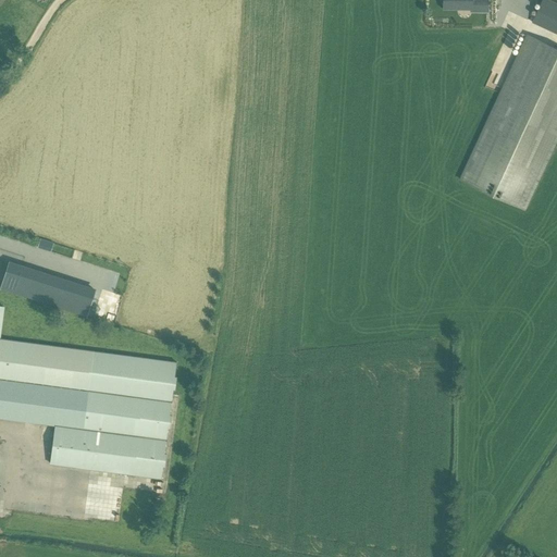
[(441,0),(441,2),(444,3),(443,8),(471,9),(470,11),(487,12),(487,0),(441,0)]
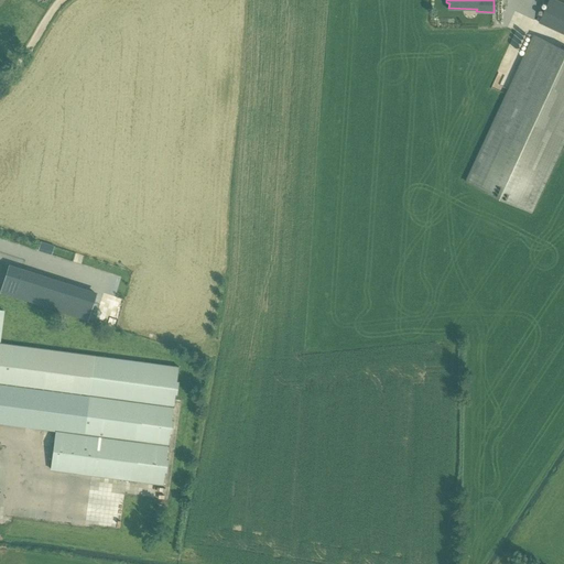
[(563,0),(544,0),(535,22),(563,33),(563,0)]
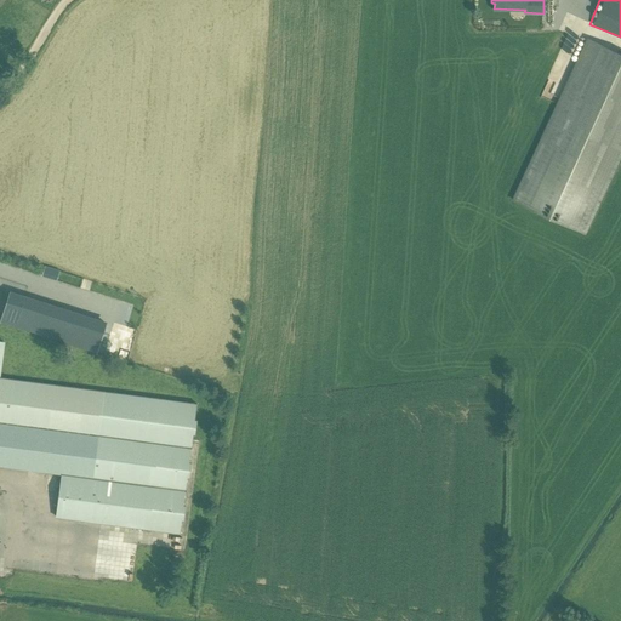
[(603,199),(620,147),(620,56),(575,40),(531,160),(553,167),(556,161),(565,165),(559,183),(603,199)]
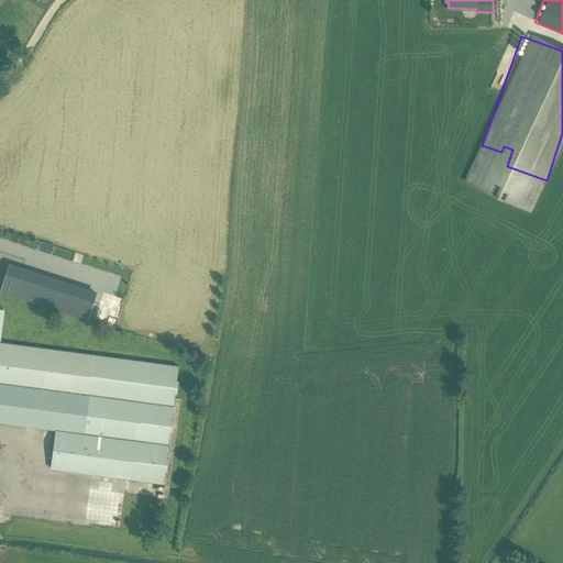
[(73,285),(9,264),(1,290),(33,300),(35,294),(66,304),(73,285)]
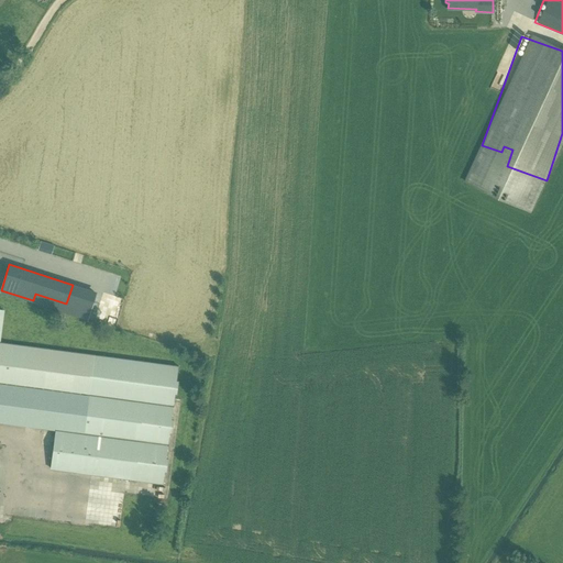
[(0,422),(57,430),(52,468),(164,482),(179,364),(0,342),(0,422)]
